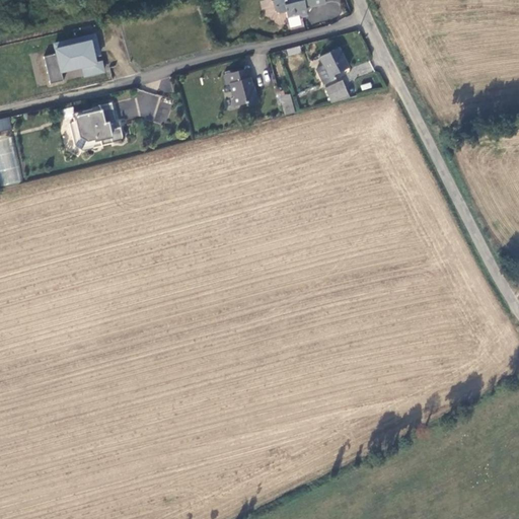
[(325,4),(324,0),(277,0),(273,1),(275,12),(280,15),(288,13),(290,17),(299,15),(303,19),(309,17),(308,9),(308,7),(311,6),(312,8),(325,4)]
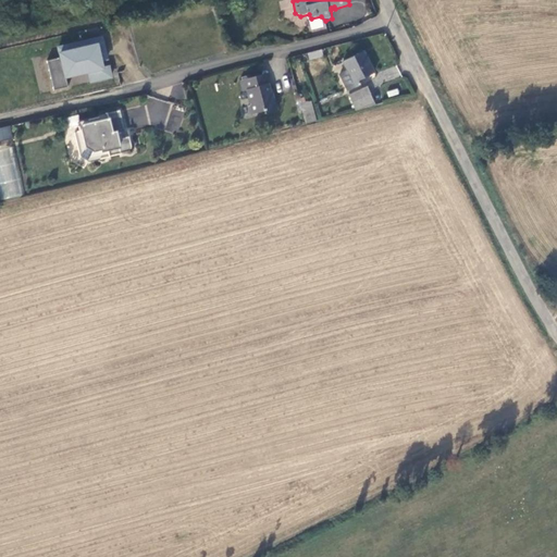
[(103,36),(57,45),(59,58),(47,60),(52,89),(69,86),(66,77),(87,74),(89,83),(113,78),(110,62),(108,63),(103,36)]
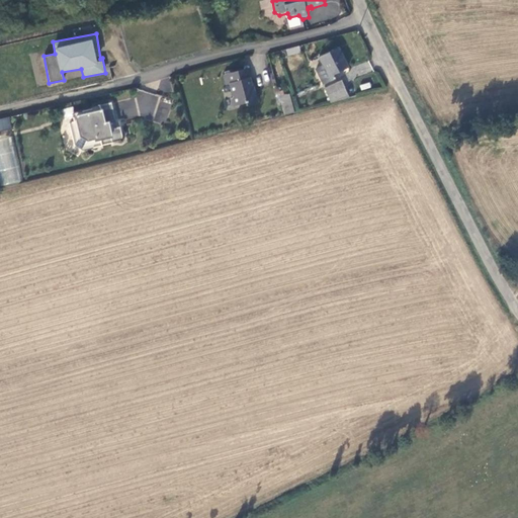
[(301,54),(299,47),(286,51),(288,57),(301,54)]
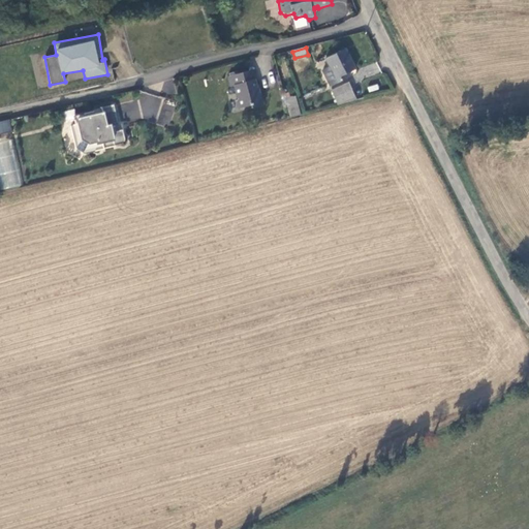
[(356,68),(346,49),(325,58),(330,66),(322,70),(330,86),(351,76),(349,72),(356,68)]
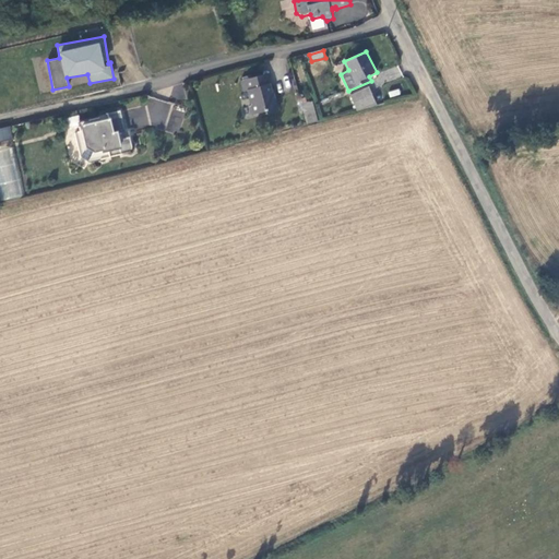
[(271,84),(269,74),(250,79),(249,75),(242,78),(244,81),(240,82),(244,92),(248,91),(251,104),(250,105),(253,116),(265,113),(265,115),(278,113),(274,97),(273,98),(270,85),(271,84)]
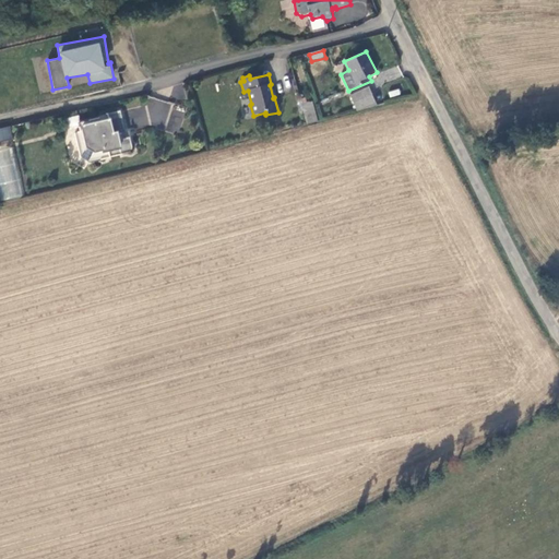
[(358,111),(378,106),(369,87),(351,96),(358,111)]
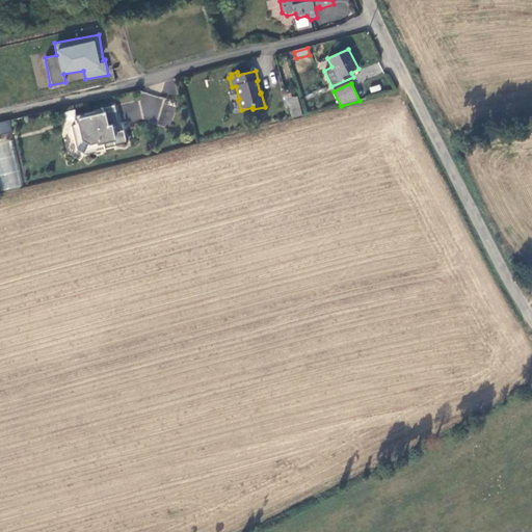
[(292,120),(303,116),(298,96),(288,99),(292,120)]
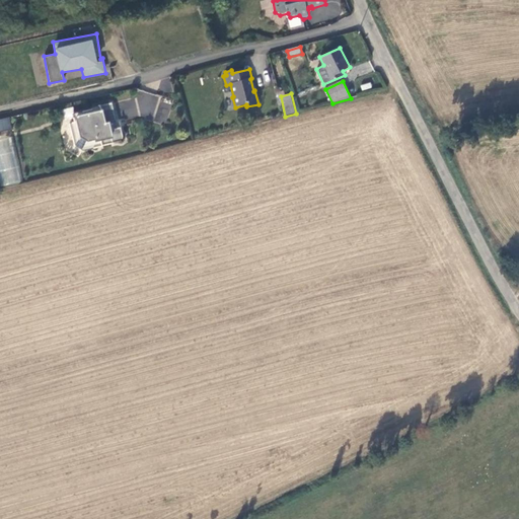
[(53,100),(32,105),(34,115),(55,110),(53,100)]
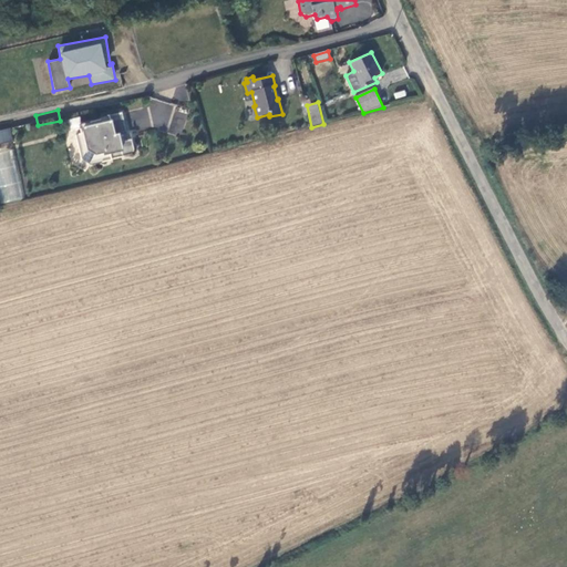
[(176,112),(169,131),(179,134),(187,115),(176,112)]
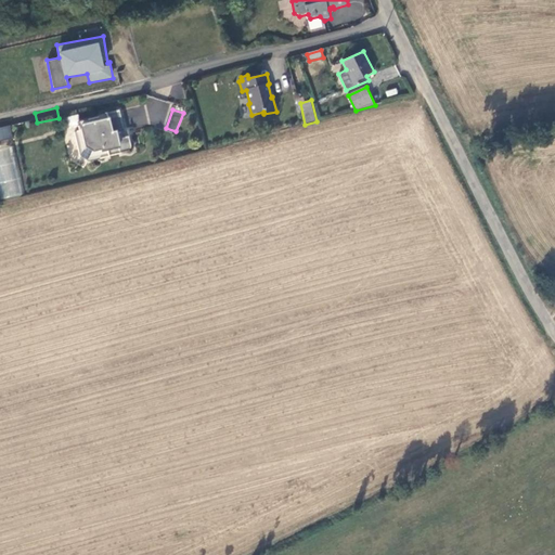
[(121,111),(104,115),(103,117),(84,123),(85,129),(78,131),(85,155),(89,160),(110,155),(110,154),(134,149),(131,136),(120,138),(119,132),(126,131),(121,111)]
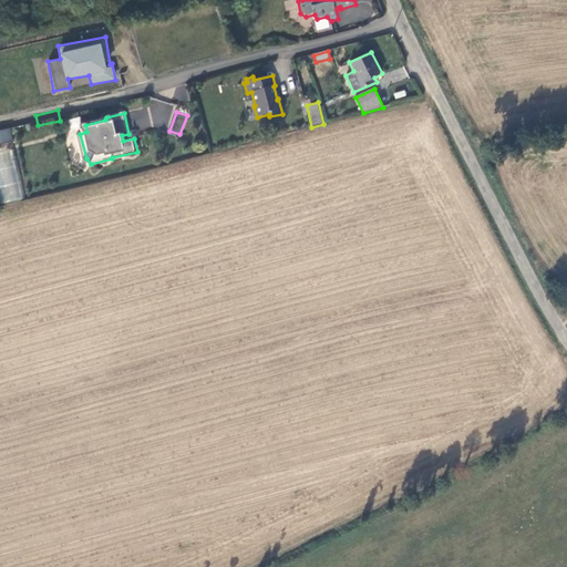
[(0,144),(12,143),(10,129),(0,130),(0,144)]
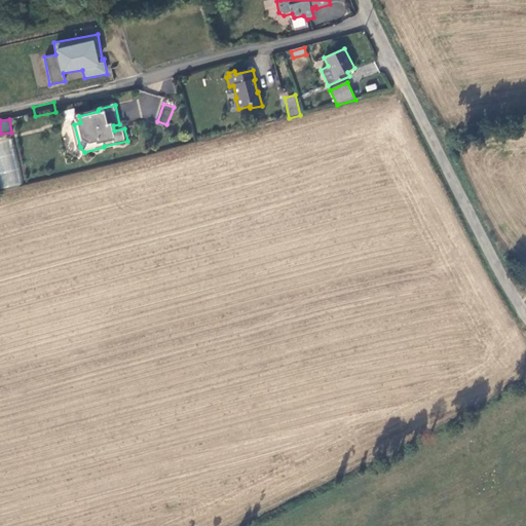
[(0,188),(20,185),(13,139),(0,141),(0,188)]
